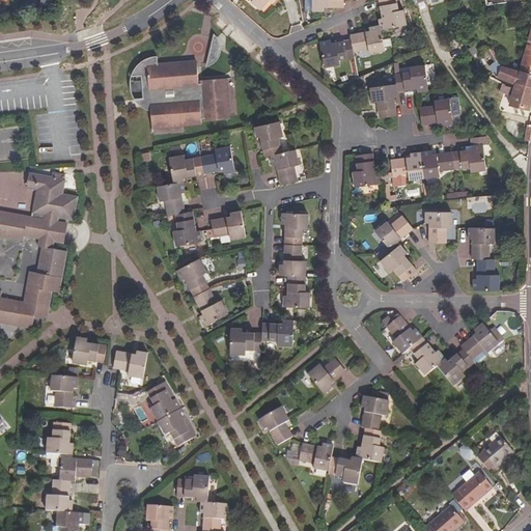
[(248,0),(260,10),(269,0),(248,0)]
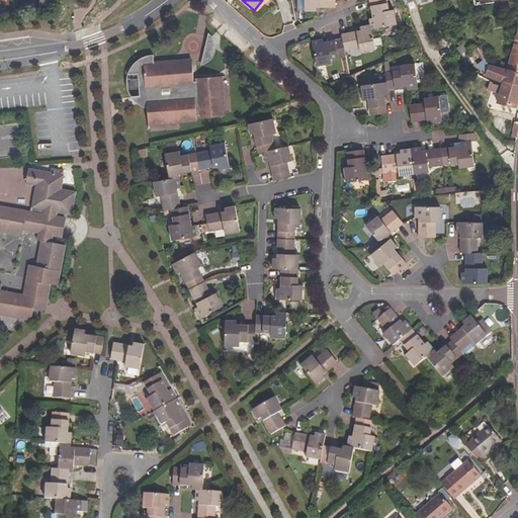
[(336,8),(335,0),(305,0),(305,11),(316,11),(316,7),(336,8)]
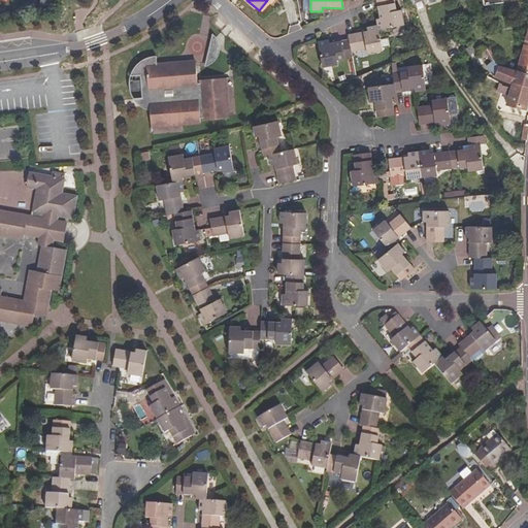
[(404,25),(401,9),(397,10),(394,0),(376,0),(381,19),(377,19),(378,25),(380,30),(404,25)]
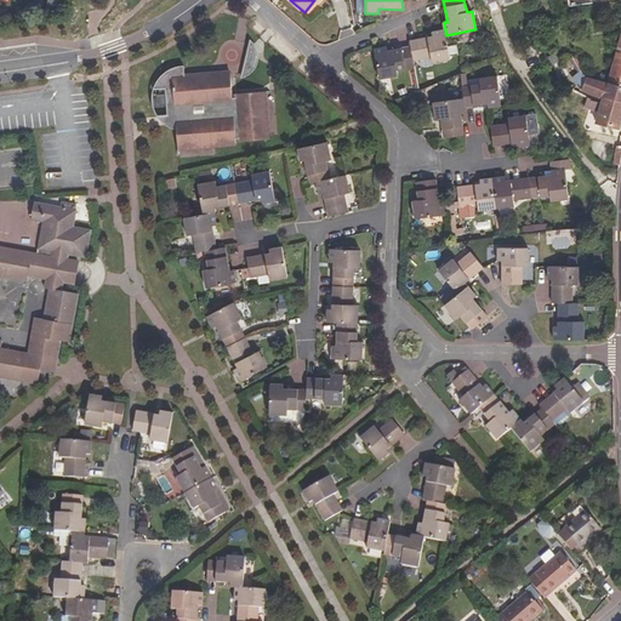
[(446,35),(445,29),(432,32),(433,36),(410,41),(411,46),(414,61),(432,57),(433,63),(451,60),(446,35)]
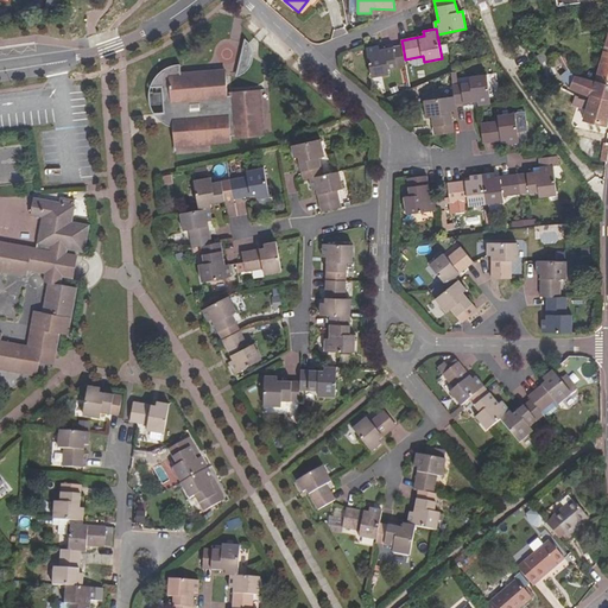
[(607,82),(607,35),(595,80),(607,82)]
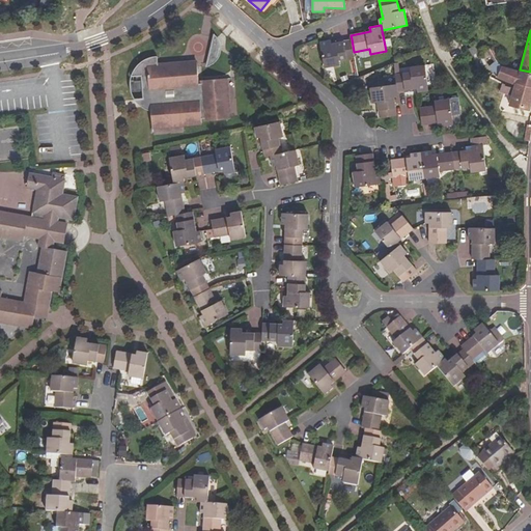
[(213,33),(206,67),(207,66),(211,65),(213,64),(215,62),(217,60),(218,57),(220,52),(220,50),(220,47),(220,43),(217,37),(213,33)]
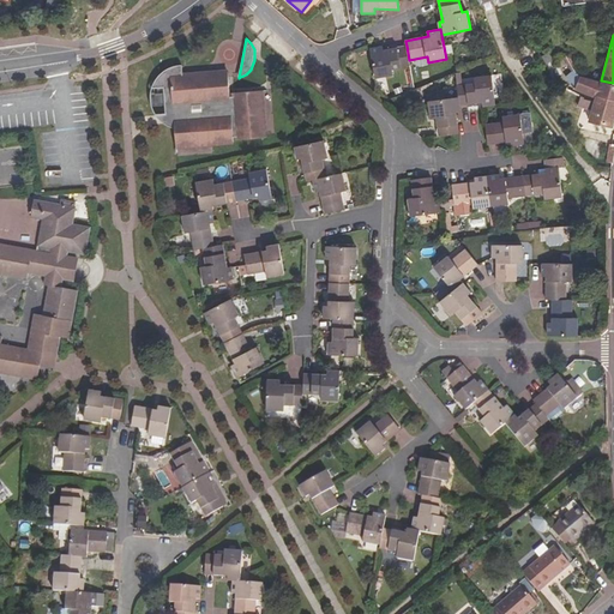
[(409,60),(407,46),(384,50),(383,47),(369,49),(375,78),(393,74),(392,70),(410,66),(409,60)]
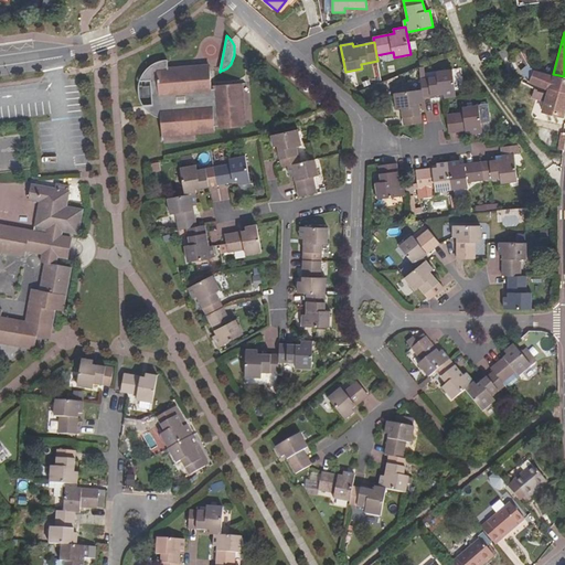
[(529,61),(525,51),(519,53),(526,66),(530,63),(529,61)]
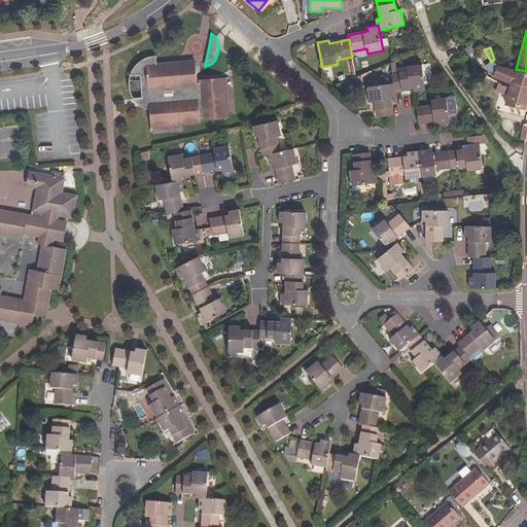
[(148,98),(150,126),(200,123),(200,116),(204,116),(204,120),(226,118),(224,78),(201,80),(202,85),(198,85),(196,62),(156,65),(156,56),(155,56),(151,57),(148,58),(145,59),(142,61),(139,63),(137,65),(135,68),(133,71),(131,76),(141,75),(142,79),(131,80),(131,91),(141,90),(141,98),(148,98)]
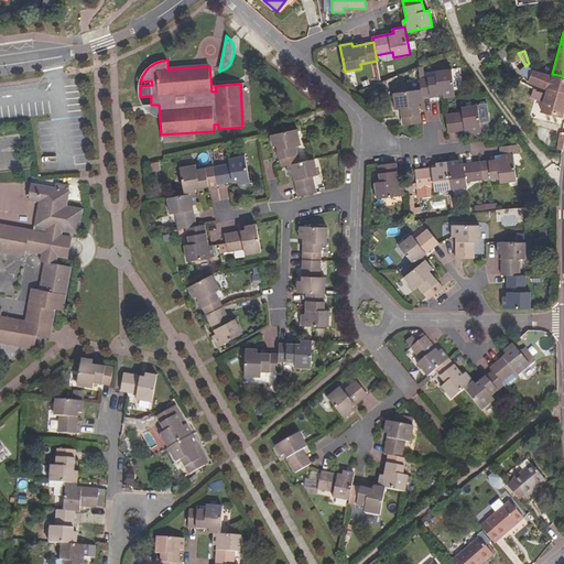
[(529,82),(533,69),(531,66),(529,63),(525,66),(519,71),(524,77),(529,82)]
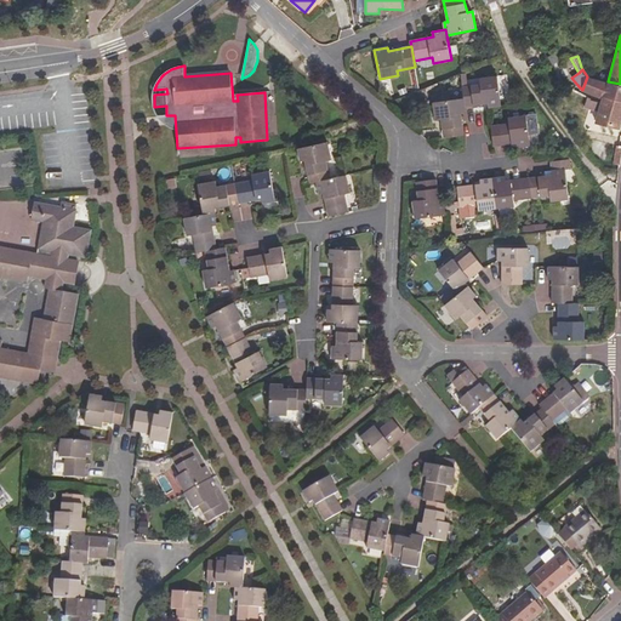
[(502,107),(497,77),(479,79),(480,84),(468,86),(462,86),(463,98),(465,107),(488,103),(489,108),(502,107)]
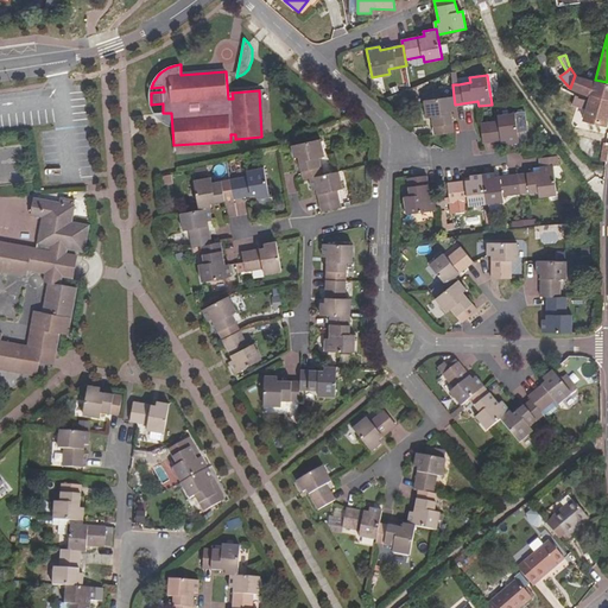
[(607,82),(595,80),(575,75),(570,88),(591,96),(591,95),(607,99),(607,82)]
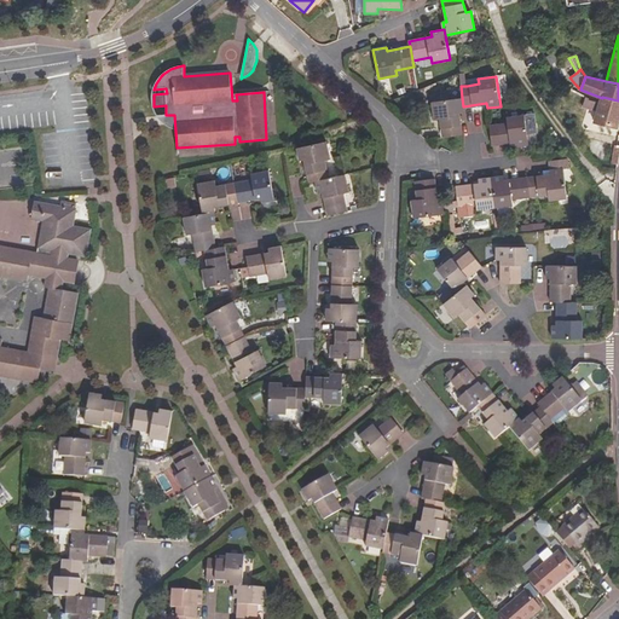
[(591,109),(594,105),(588,98),(585,97),(577,105),(565,116),(570,121),(573,119),(579,126),(589,117),(586,114),(591,109)]
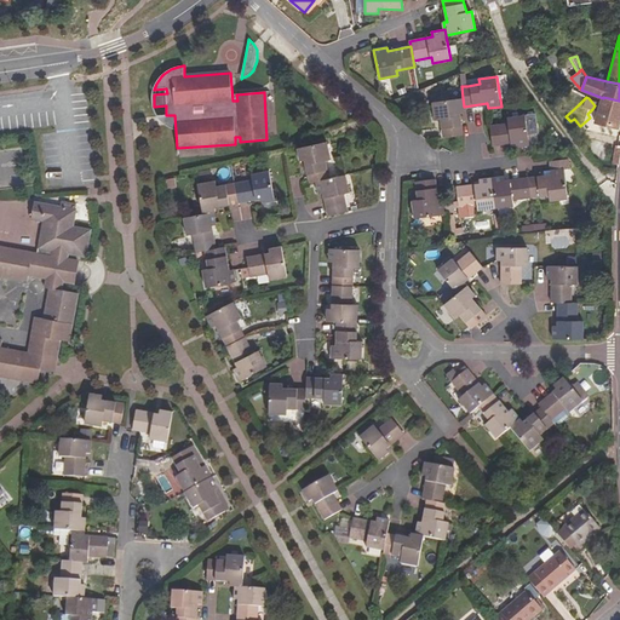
[(619,130),(619,124),(619,101),(603,97),(603,98),(602,102),(598,112),(595,124),(619,130)]
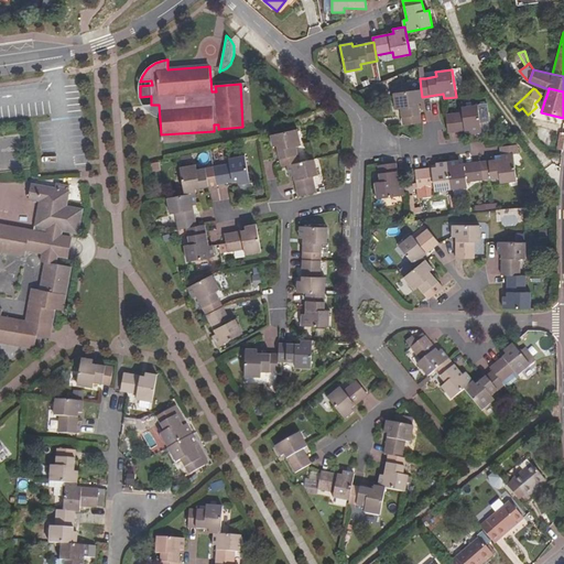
[(421,123),(419,102),(423,101),(422,97),(421,89),(393,93),(396,109),(401,109),(403,126),(421,123)]
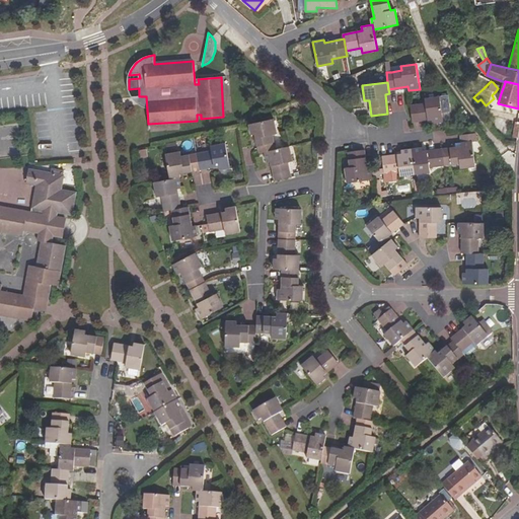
[(501,93),(504,85),(495,83),(493,82),(498,88),(496,91),(501,93)]
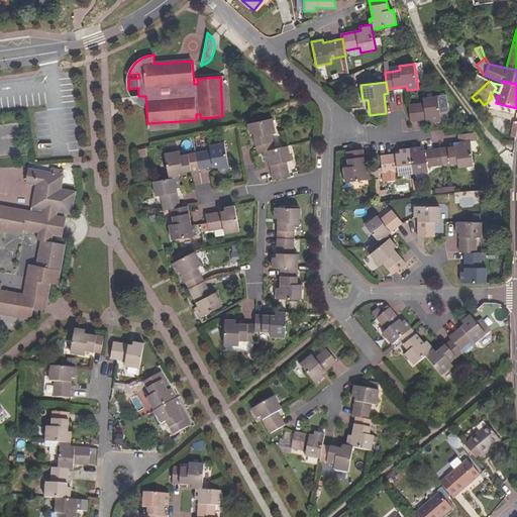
[(441,121),(438,96),(423,98),(424,103),(409,105),(411,121),(430,119),(431,123),(441,121)]
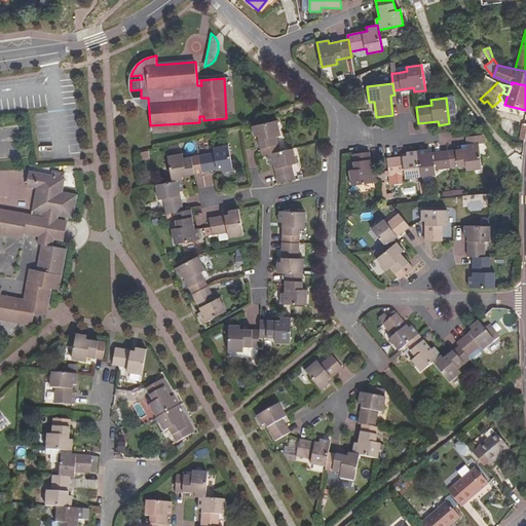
[(279,152),(276,137),(282,136),(277,120),(252,125),(255,137),(258,136),(263,155),(268,154),(279,152)]
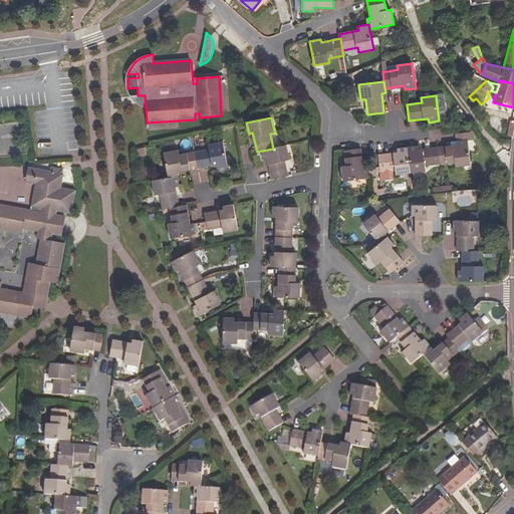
[(471,165),(468,140),(472,139),(472,133),(456,135),(457,141),(458,145),(452,146),(438,148),(440,164),(456,162),(456,167),(471,165)]
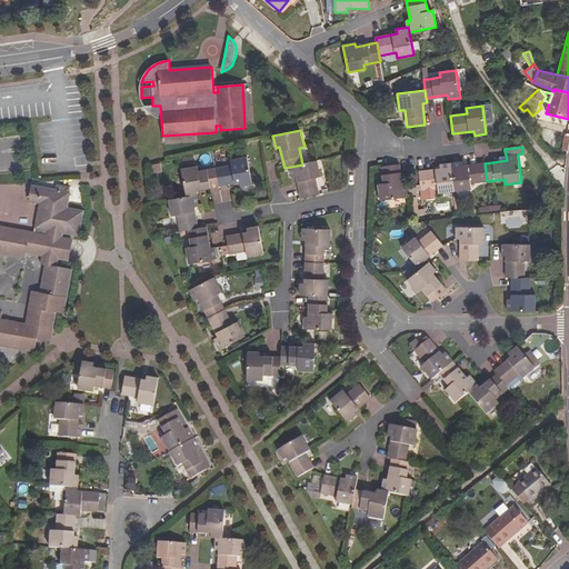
[(252,185),(248,157),(230,160),(231,166),(216,168),(218,187),(240,183),(240,187),(252,185)]
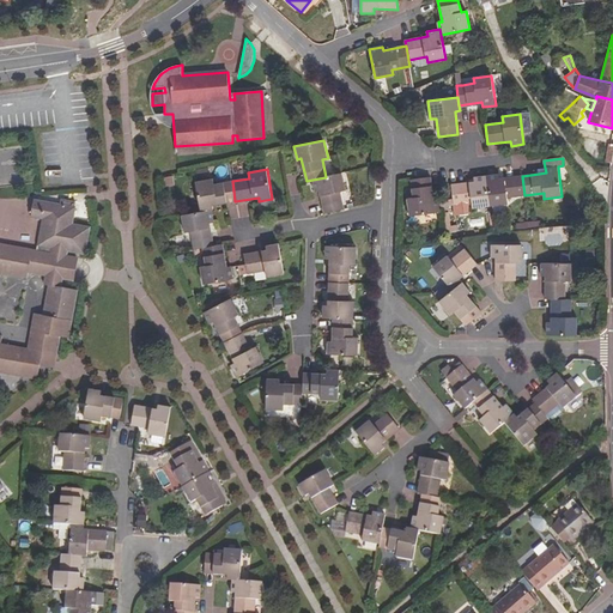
[(346,190),(341,174),(326,177),(313,180),(315,192),(320,190),(325,214),(345,210),(340,192),(346,190)]
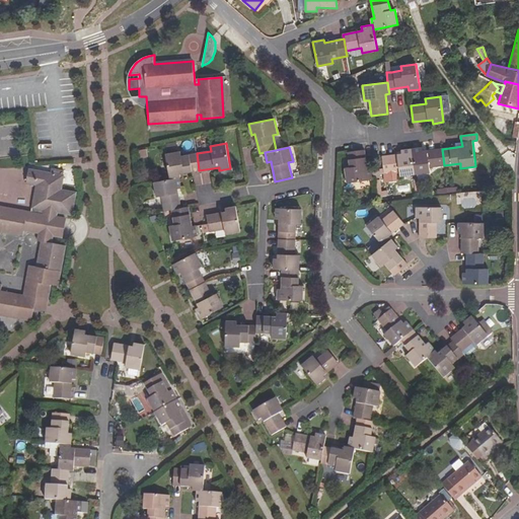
[(430,167),(444,165),(442,149),(424,151),(423,148),(401,150),(401,154),(382,156),(384,173),(399,171),(400,175),(430,172),(430,167)]
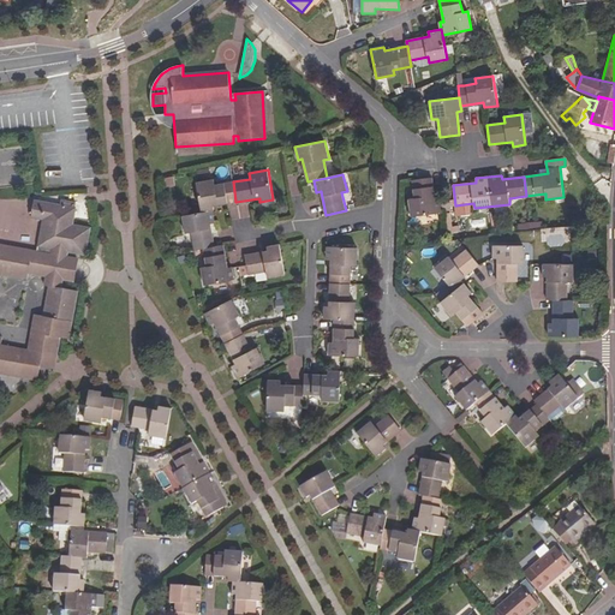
[(441,213),(440,201),(435,201),(433,178),(412,180),(415,198),(408,199),(411,216),(441,213)]
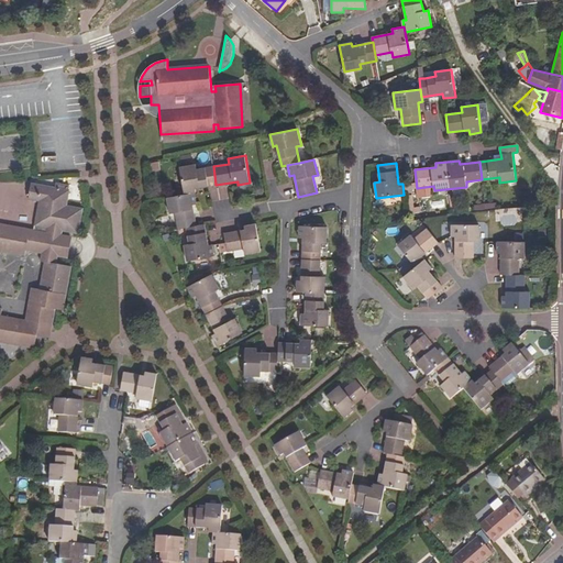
[(216,185),(213,166),(197,169),(196,164),(179,167),(185,194),(195,192),(196,191),(196,188),(216,185)]
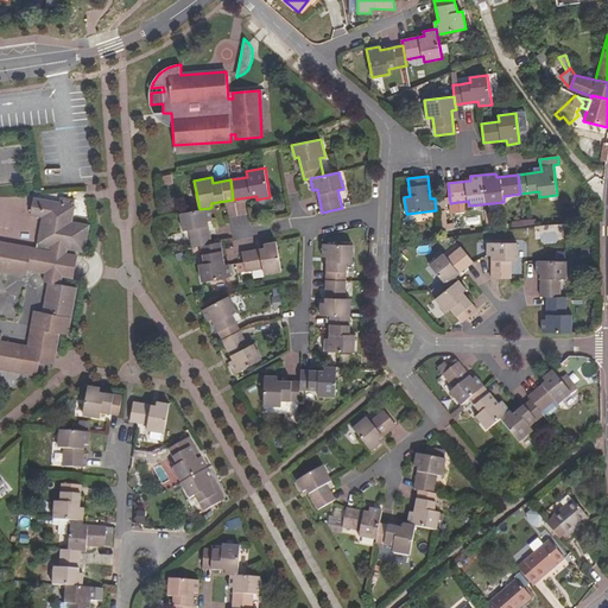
[(0,369),(23,374),(24,368),(38,371),(39,362),(40,356),(56,359),(61,334),(69,335),(77,287),(61,285),(62,277),(71,278),(74,267),(64,265),(67,253),(68,249),(84,253),(90,225),(73,221),(75,204),(59,202),(35,197),(31,215),(42,217),(37,244),(51,246),(50,251),(0,240),(0,369)]
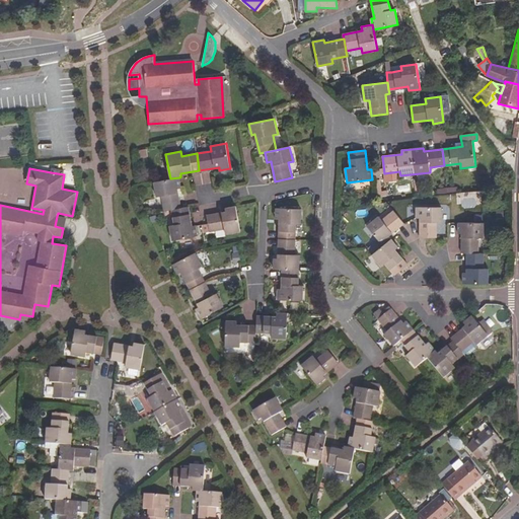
[(181,209),(177,189),(181,189),(179,177),(170,178),(154,181),(156,197),(161,196),(164,212),(171,210),(181,209)]
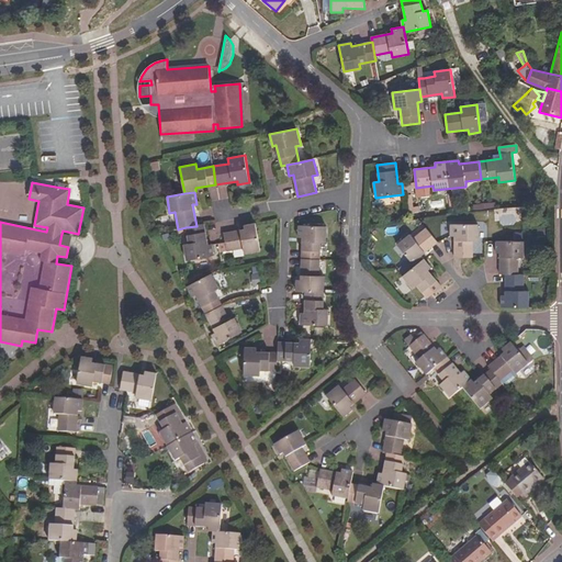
[(260,250),(256,223),(244,225),(245,229),(224,233),(227,251),(244,248),(244,254),(260,250)]
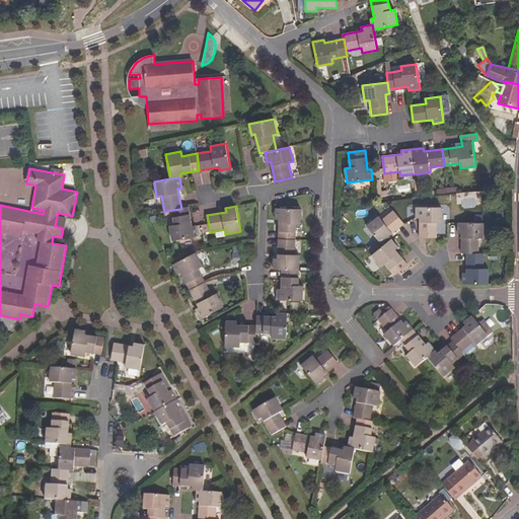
[(198,236),(196,225),(192,226),(189,207),(181,209),(171,210),(174,225),(169,226),(172,240),(198,236)]
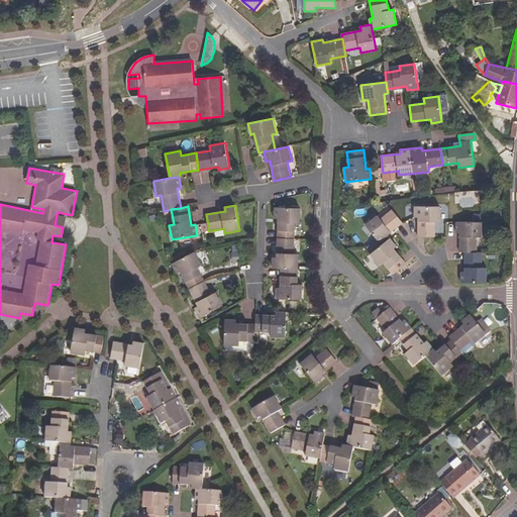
[(435,237),(435,221),(440,221),(440,206),(415,206),(415,217),(418,217),(418,237),(435,237)]
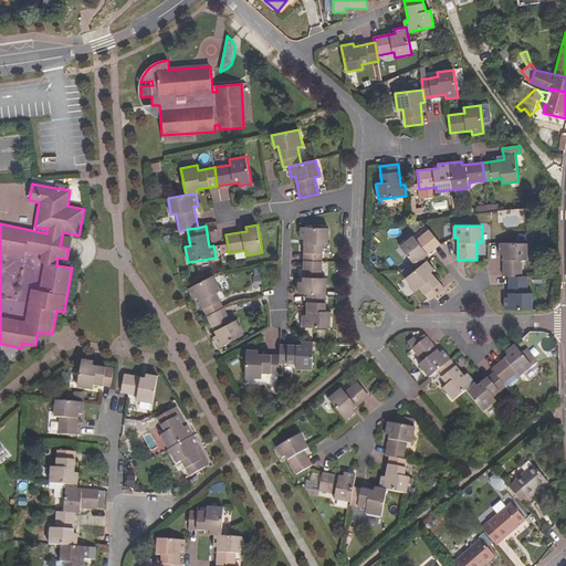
[(328,245),(328,228),(301,227),(300,239),(304,239),(303,261),(322,261),(323,244),(328,245)]
